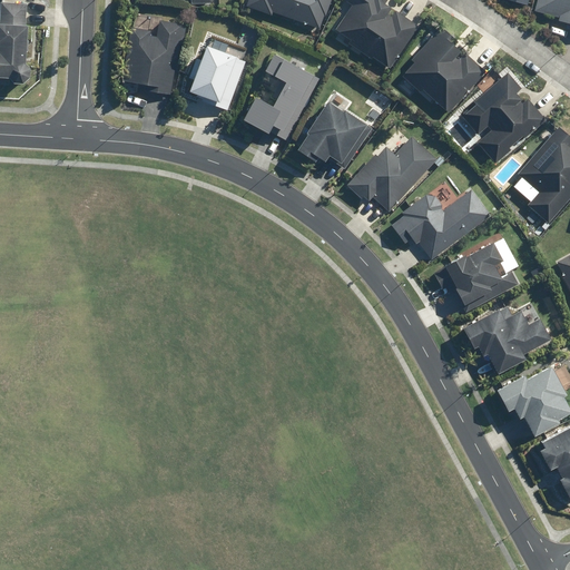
[(247,0),(246,5),(321,28),(328,0),(247,0)]
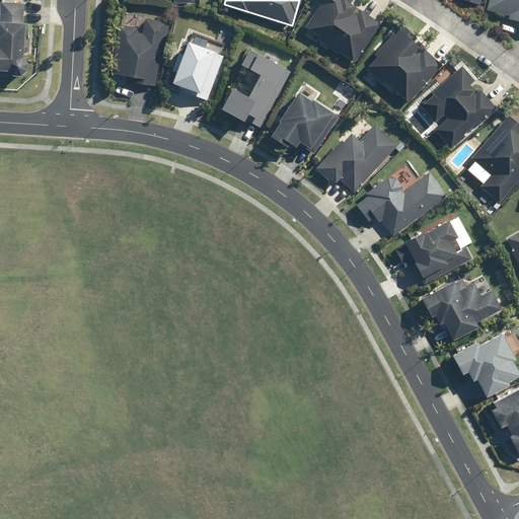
[(354,61),(380,23),(351,3),(353,1),(352,0),(317,0),(321,3),(305,26),(354,61)]
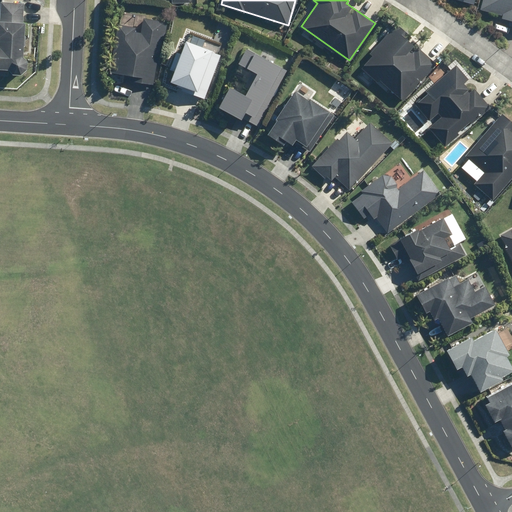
[(511,0),(483,0),(481,9),(501,14),(499,22),(511,25),(511,0)]
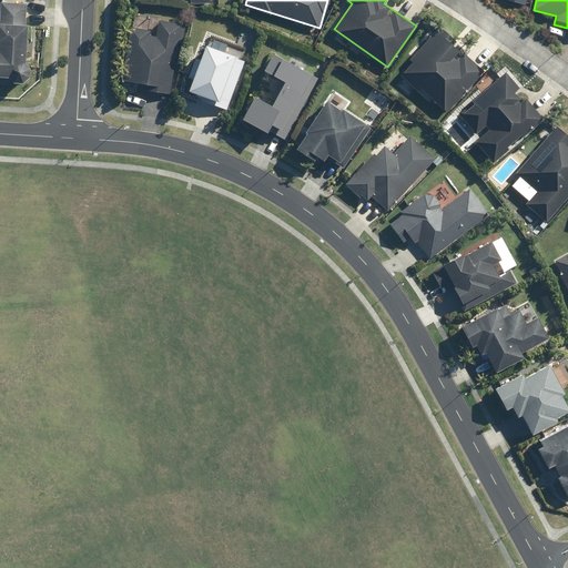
[(0,74),(9,75),(9,82),(30,83),(31,61),(26,61),(28,2),(1,1),(0,22),(0,21),(0,74)]
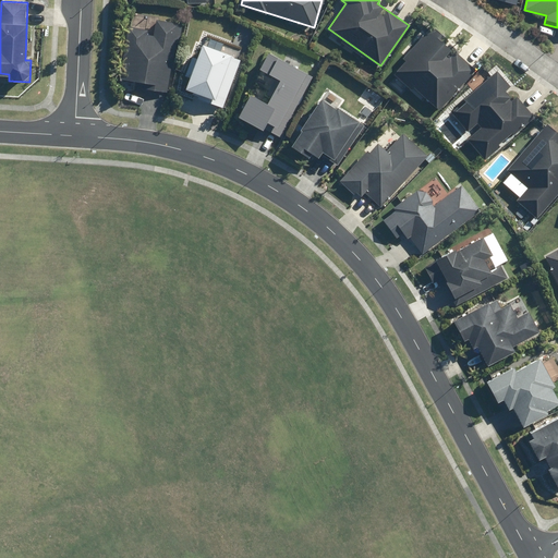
[(147,28),(129,25),(119,79),(138,82),(137,89),(166,94),(176,41),(178,41),(181,24),(156,20),(154,35),(146,34),(147,28)]
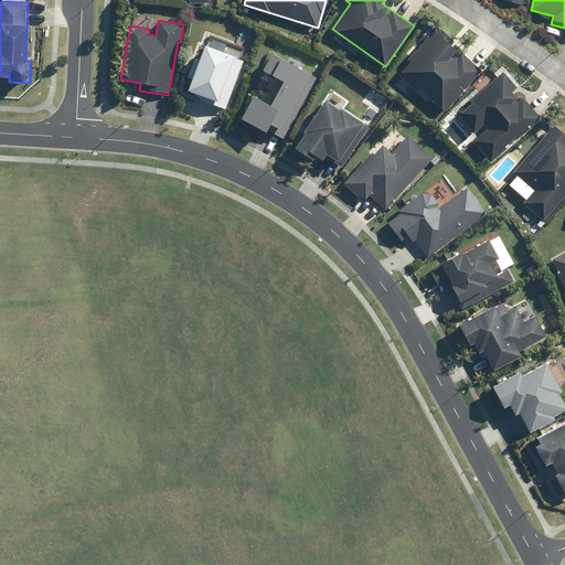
[(441,112),(444,110),(480,72),(452,44),(455,42),(438,25),(407,57),(411,61),(400,72),(441,112)]
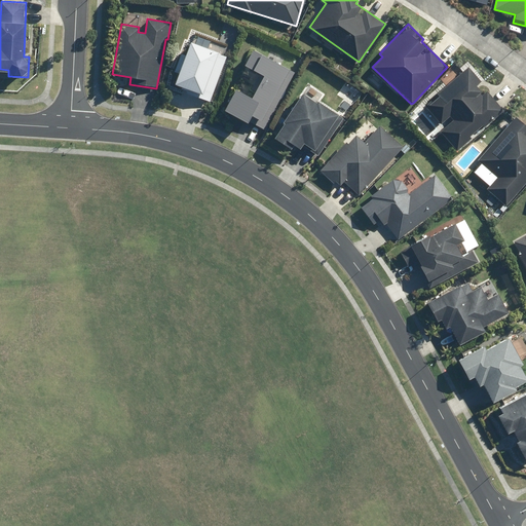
[(181,88),(209,100),(226,55),(190,41),(174,82),(182,85),(181,88)]
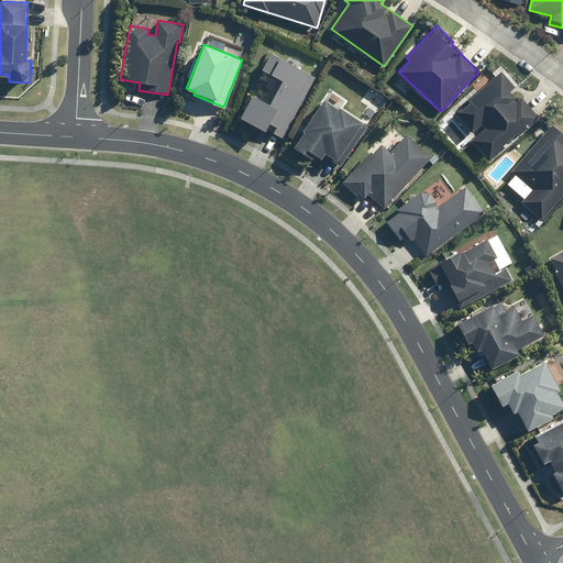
[(261,69),(280,79),(268,102),(252,94),(240,117),(284,140),(317,77),(269,53),(261,69)]
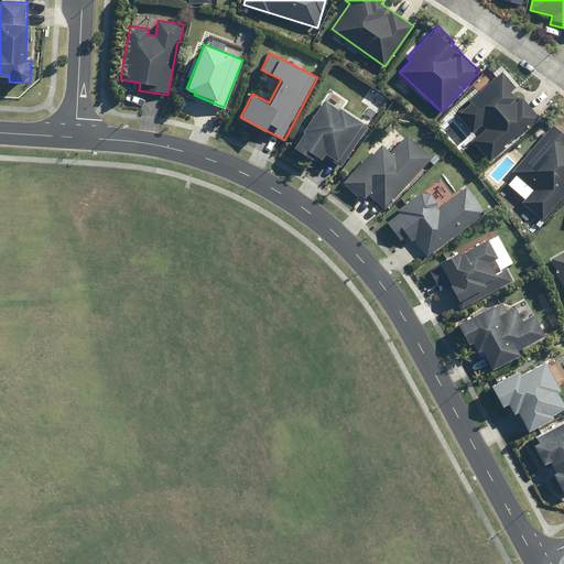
[(472,140),(490,161),(540,117),(523,98),(517,104),(509,95),(516,88),(500,72),(467,101),(469,104),(458,114),(477,136),(472,140)]
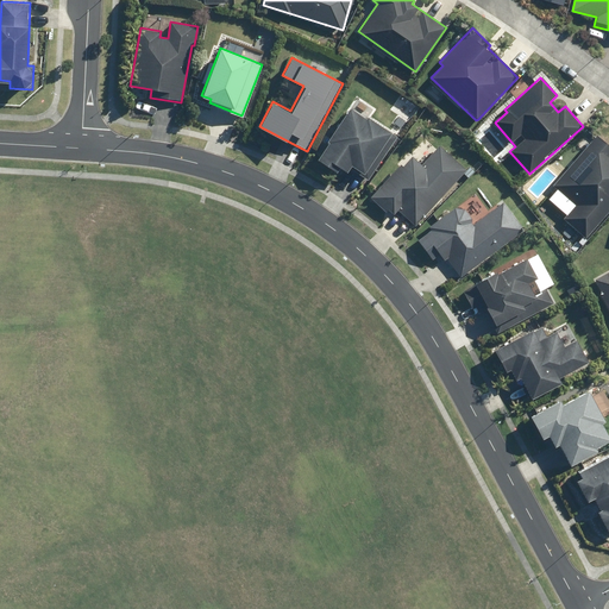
[(330,167),(333,162),(347,171),(352,167),(369,179),(397,137),(351,105),(315,157),(330,167)]
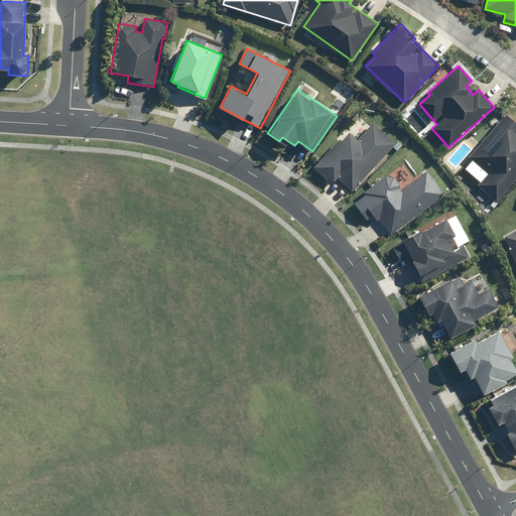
[(488,174),(478,185),(497,202),(515,179),(515,128),(503,117),(468,157),(488,174)]
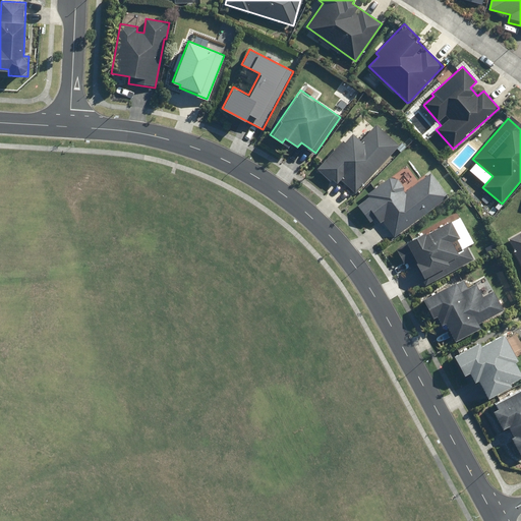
[(341,179),(355,192),(398,146),(375,125),(361,140),(352,132),(320,168),(337,184),(341,179)]
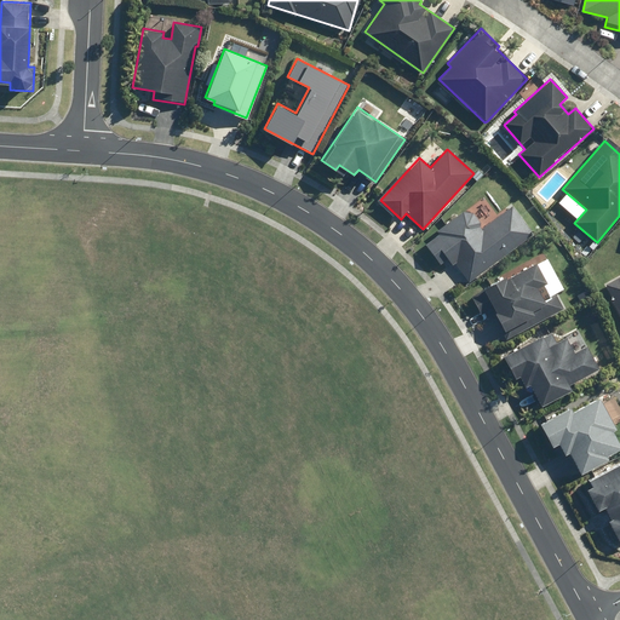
[(454,264),(469,282),(535,233),(514,204),(482,228),(468,208),(437,231),(438,234),(426,244),(438,259),(443,256),(451,267),(454,264)]
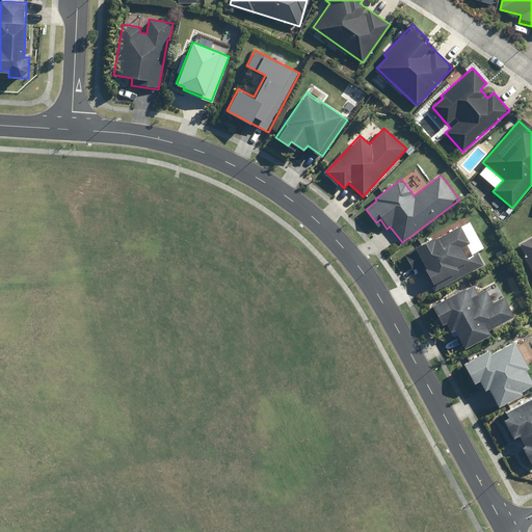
[(462,222),(415,246),(435,289),(484,265),(462,222)]
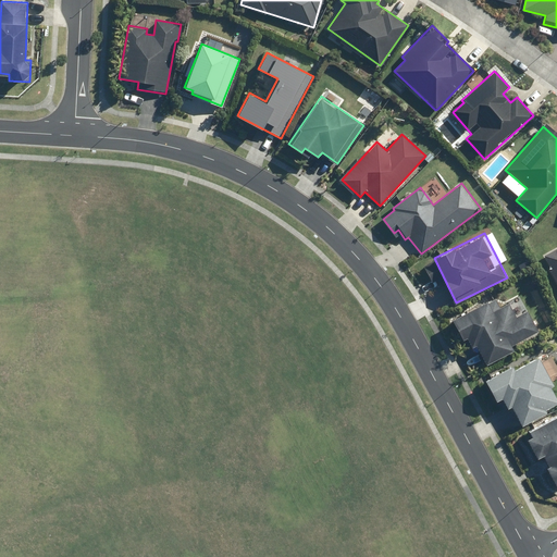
[(556,248),(541,258),(556,284),(556,248)]
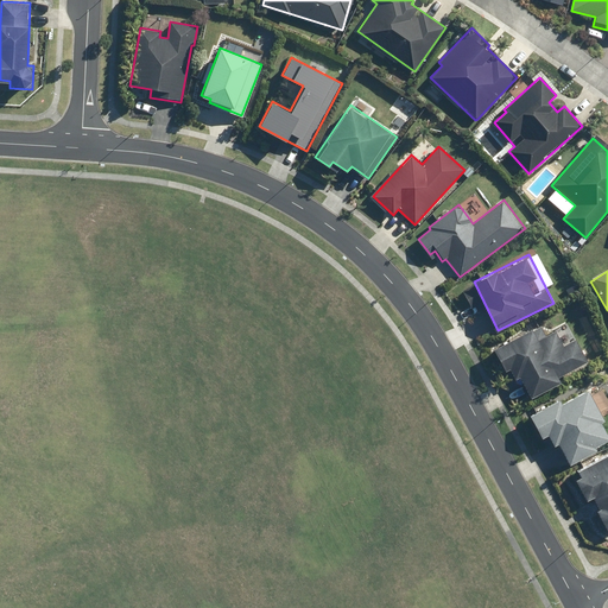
[(540,325),(493,350),(505,372),(511,369),(517,380),(520,379),(530,397),(559,381),(557,375),(588,359),(576,335),(563,342),(555,328),(545,334),(540,325)]
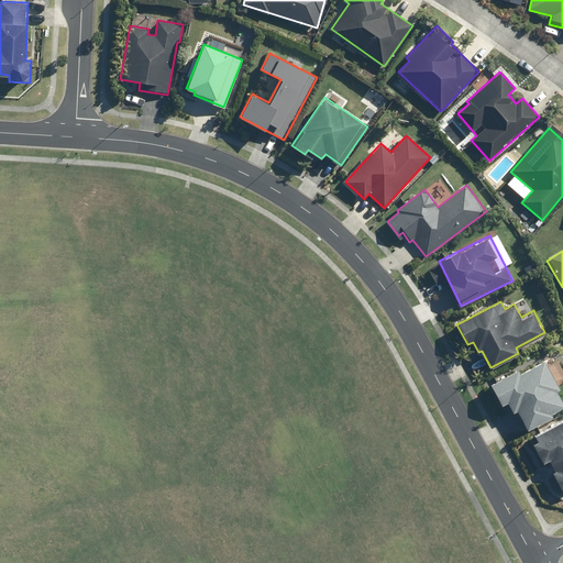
[(517,411),(525,429),(551,416),(550,412),(562,406),(562,399),(543,359),(489,384),(500,406),(507,403),(512,414),(517,411)]
